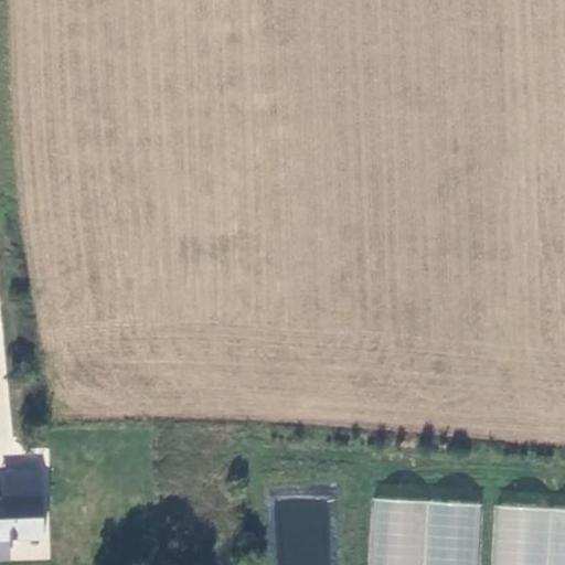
[(0,465),(0,492),(46,492),(45,465),(0,465)]
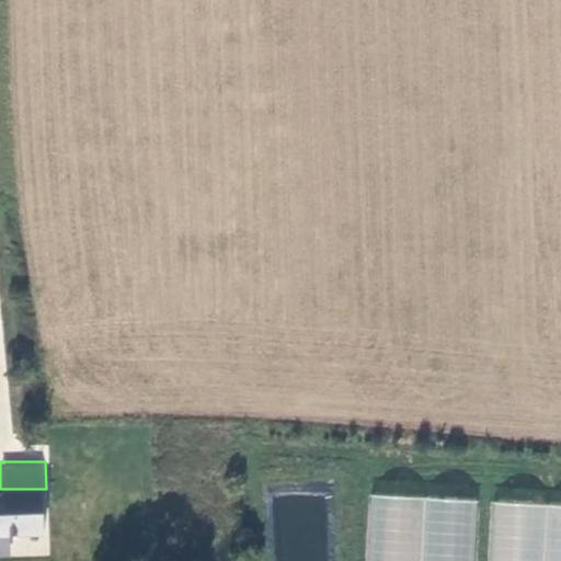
[(0,535),(47,534),(46,489),(0,489),(0,535)]
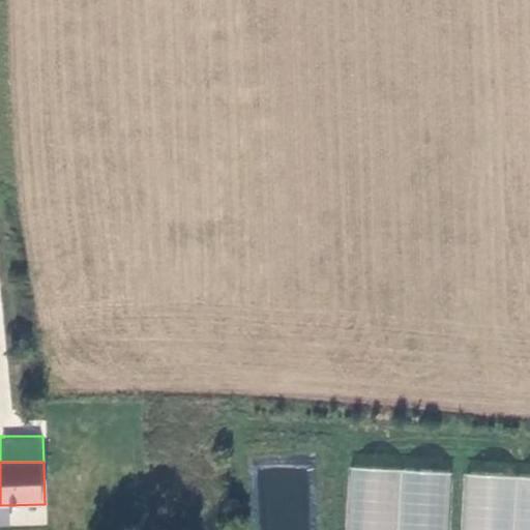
[(399,529),(403,470),(352,467),(348,529),(399,529)]
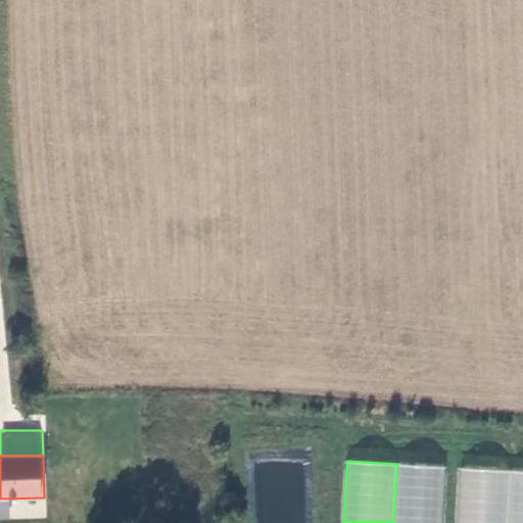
[(442,522),(446,467),(397,464),(393,522),(442,522)]
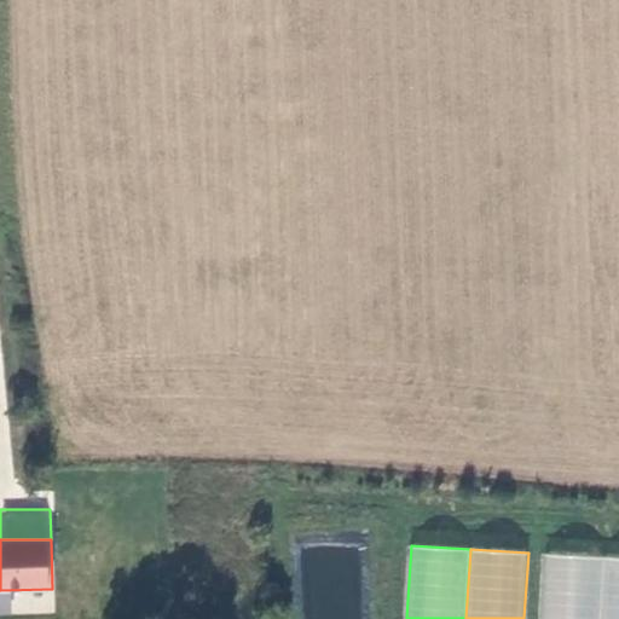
[(599,618),(603,557),(544,554),(539,618),(599,618)]
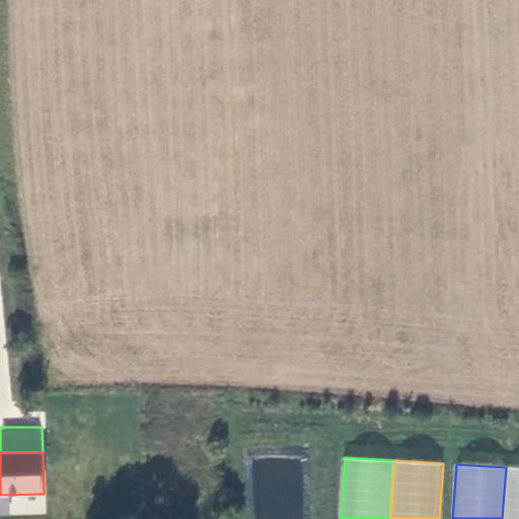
[(518,518),(518,467),(506,467),(502,518),(518,518)]
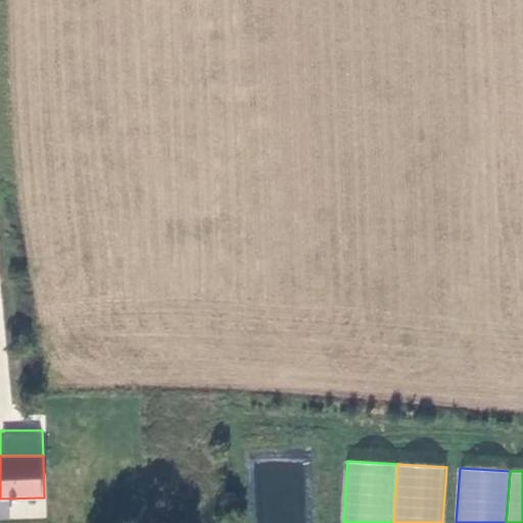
All buildings are outlined.
